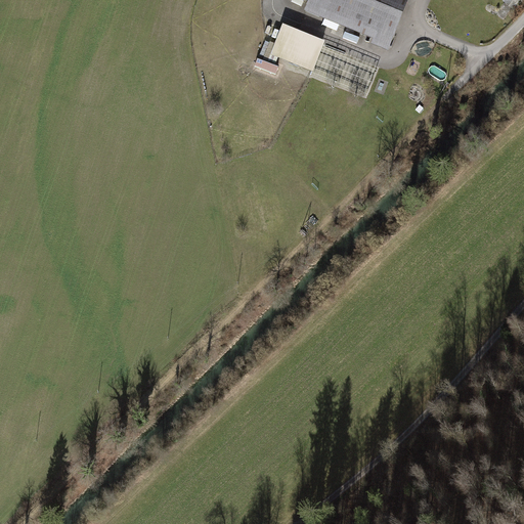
[(370,44),(388,51),(408,0),(308,0),(304,12),(373,40),(370,44)]
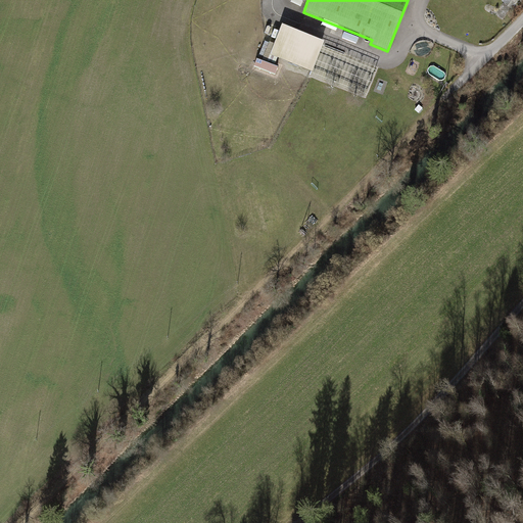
[(271,55),(313,72),(325,42),(283,25),(271,55)]
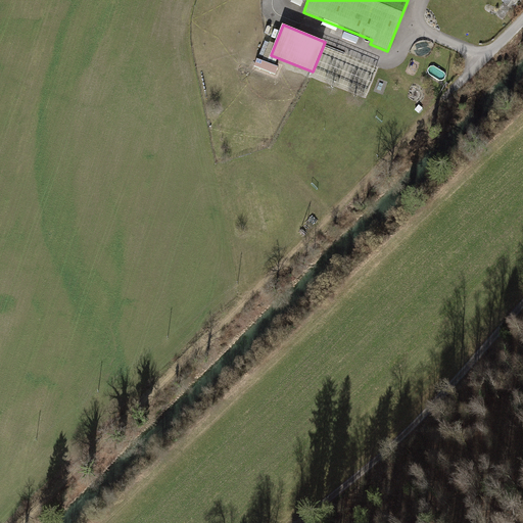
[(370,94),(381,63),(326,44),(315,74),(370,94)]
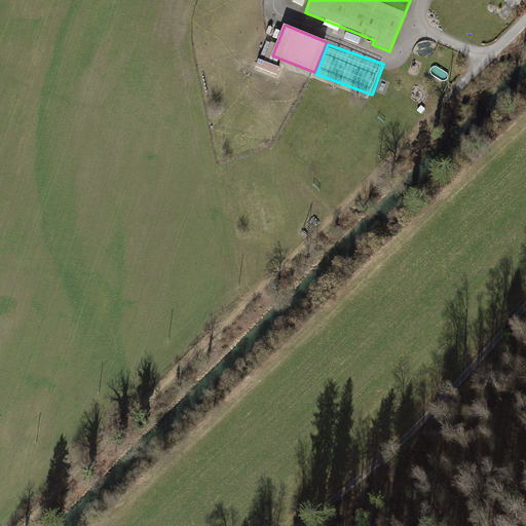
[(280,71),(283,63),(261,57),(259,65),(280,71)]
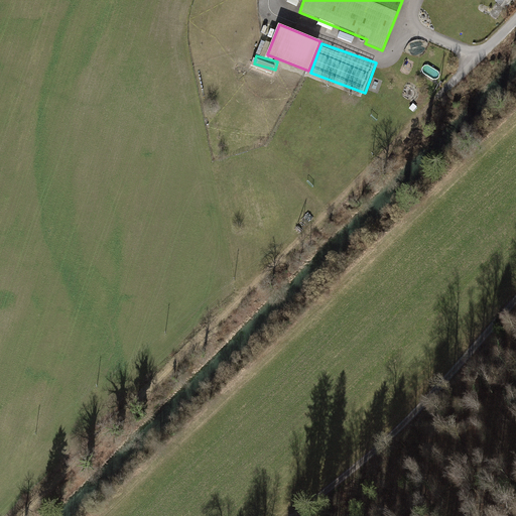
[(233,122),(239,138),(246,135),(239,119),(233,122)]
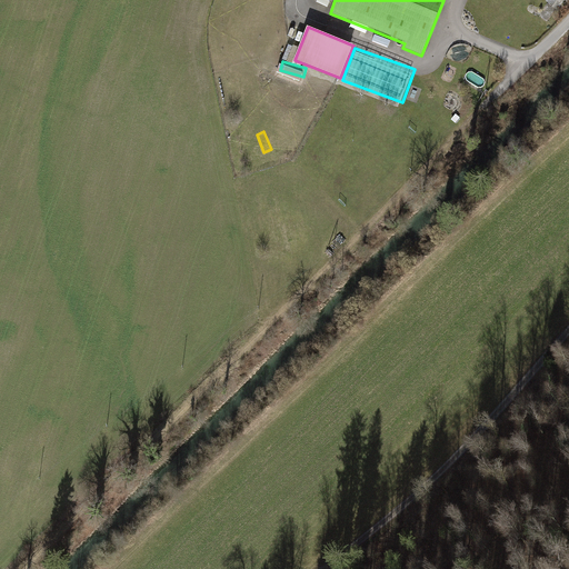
All buildings are outlined.
